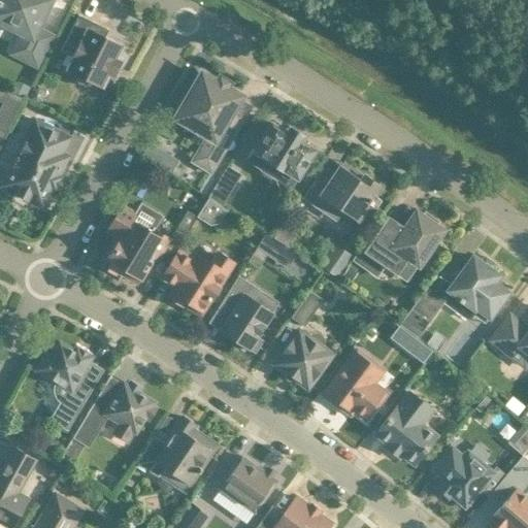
[(0,0),(0,20),(23,31),(17,42),(25,46),(20,57),(36,65),(52,35),(36,27),(50,0),(0,0)]
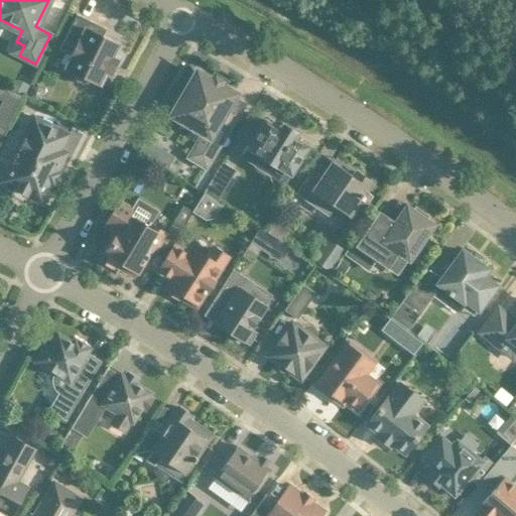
[(76,80),(83,84),(89,83),(93,81),(99,83),(105,71),(110,73),(117,58),(112,55),(118,43),(102,35),(106,28),(77,13),(59,48),(73,54),(67,67),(73,70),(73,75),(76,80)]
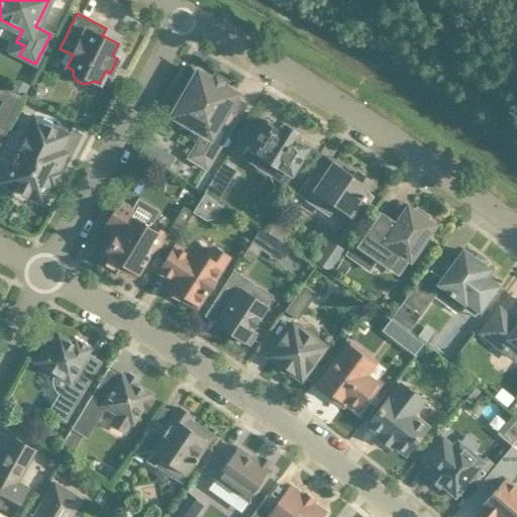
[(234,93),(211,80),(198,72),(183,97),(181,96),(170,114),(183,122),(184,120),(203,131),(188,157),(206,168),(244,104),(232,97),(234,93)]
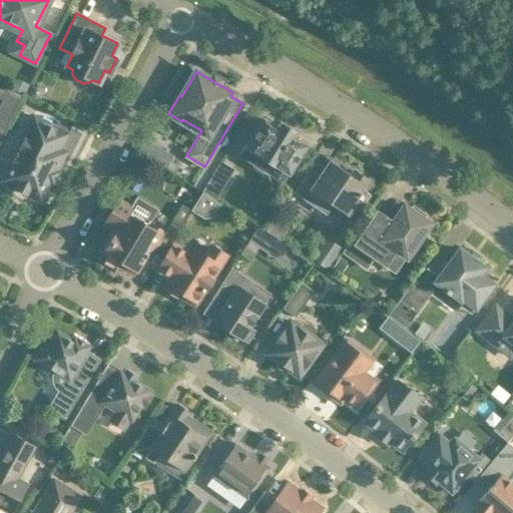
[(14,78),(9,88),(24,95),(29,85),(14,78)]
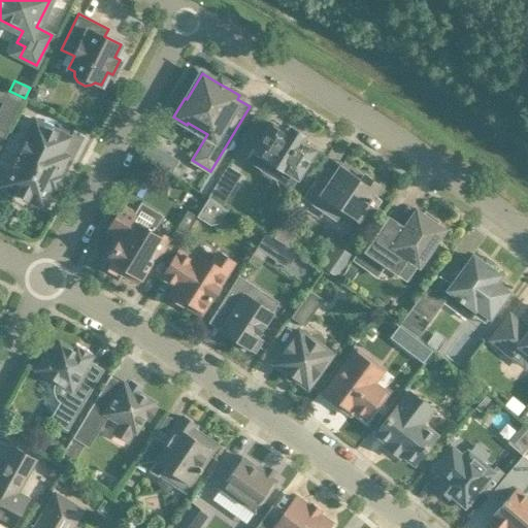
[(25,98),(9,91),(0,86),(0,97),(3,99),(0,104),(0,125),(8,130),(25,98)]
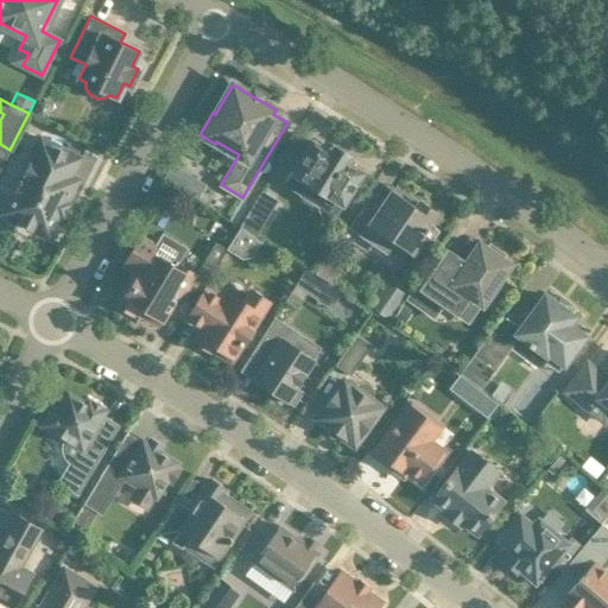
[(37,102),(33,108),(35,114),(40,118),(48,116),(51,111),(50,103),(44,100),(37,102)]
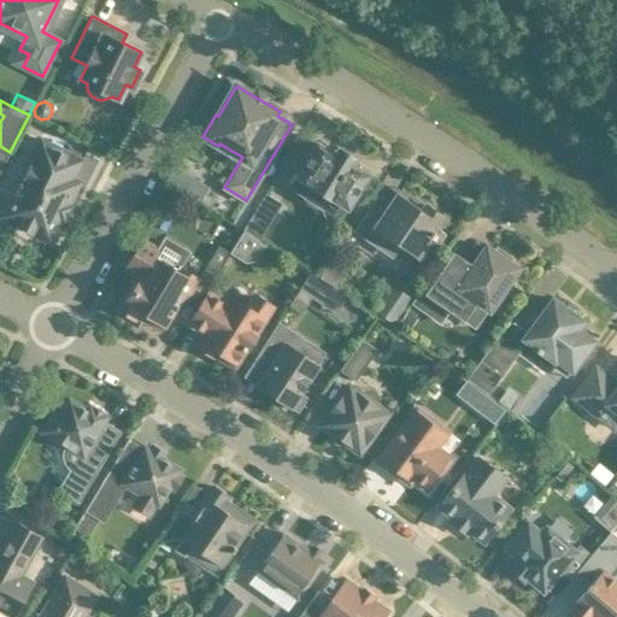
[(50,242),(60,221),(64,223),(74,205),(70,203),(81,182),(72,177),(82,159),(40,139),(0,217),(17,224),(15,228),(17,234),(27,239),(31,236),(34,234),(50,242)]
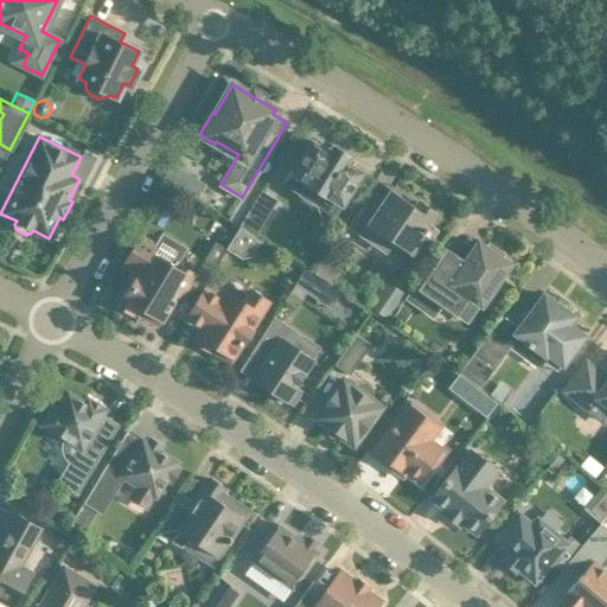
[(312,140),(299,160),(292,172),(308,183),(307,184),(324,193),(324,192),(342,203),(360,171),(344,160),(349,154),(332,145),(328,151),(312,140)]
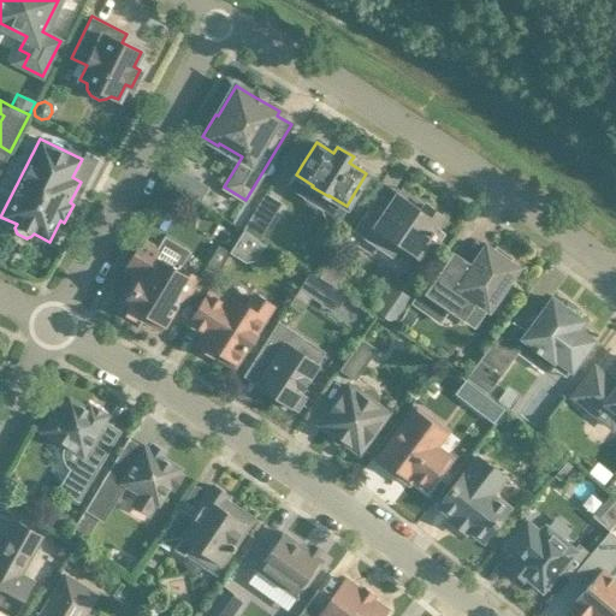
[(0,171),(3,166),(10,152),(0,146),(0,171)]
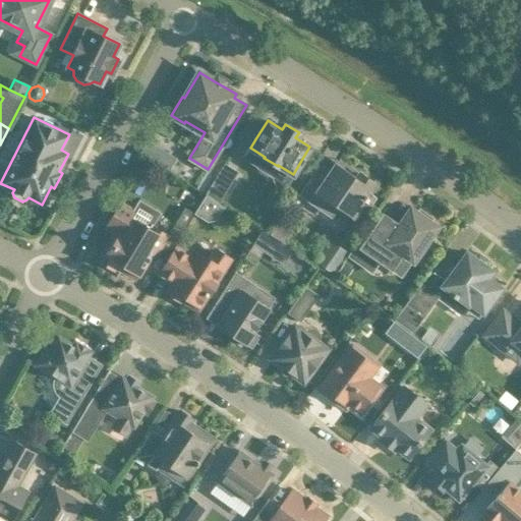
[(63,123),(60,129),(68,134),(71,127),(63,123)]
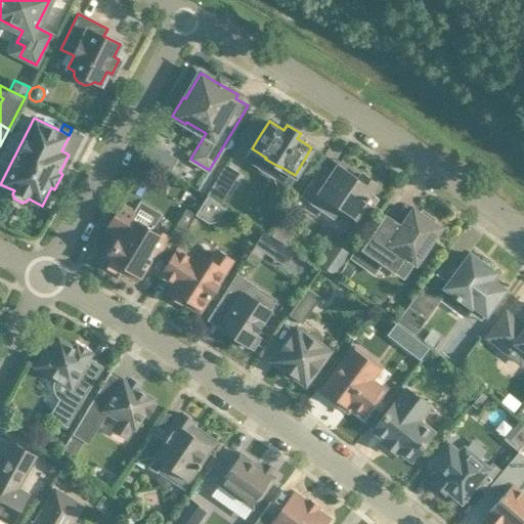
[(148,143),(142,154),(154,160),(159,148),(148,143)]
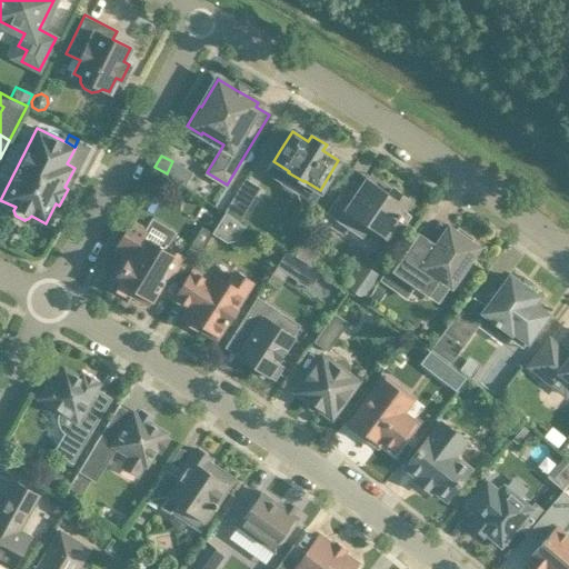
[(225,213),(238,221),(258,188),(243,178),(235,192),(223,211),(222,212),(225,213)]
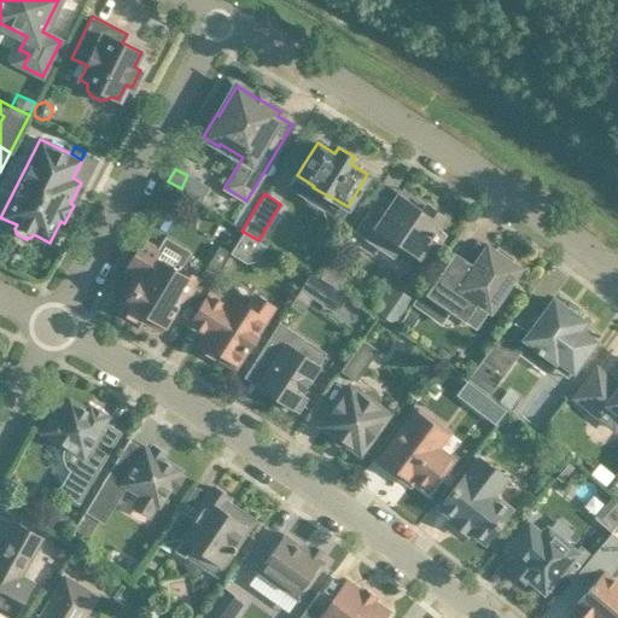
[(379,223),(366,214),(355,231),(382,249),(390,237),(418,256),(420,252),(425,255),(435,242),(430,238),(439,223),(438,222),(443,215),(426,204),(421,211),(397,194),(379,223)]
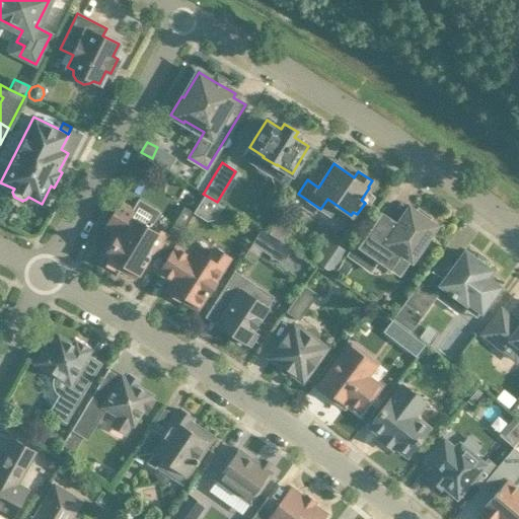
[(206,170),(196,188),(204,193),(214,175),(206,170)]
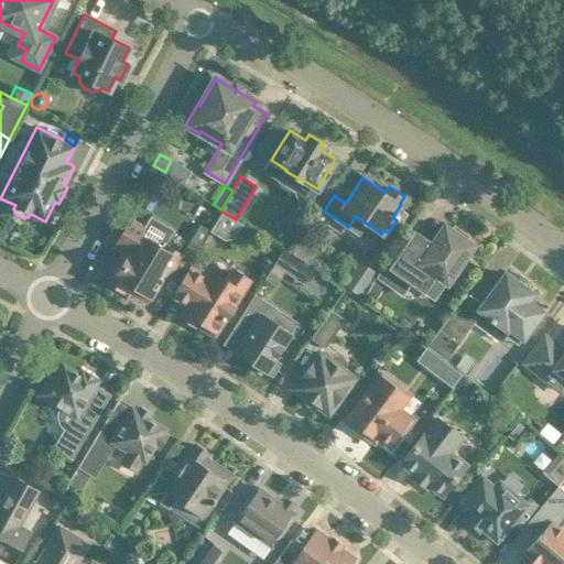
[(223,212),(210,231),(225,240),(234,238),(242,224),(236,219),(223,212)]
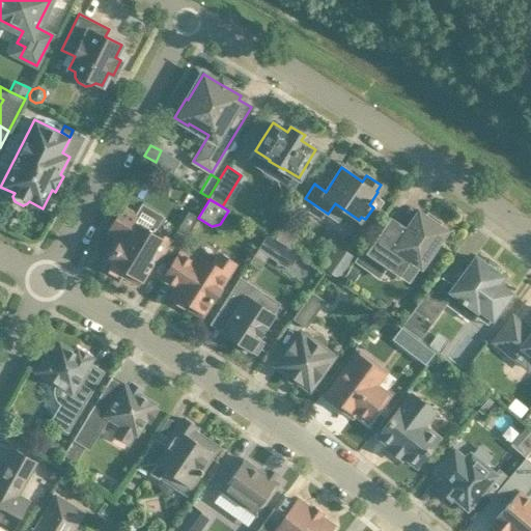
[(110,248),(100,264),(116,275),(118,272),(120,267),(141,279),(142,280),(158,254),(162,256),(171,240),(155,229),(152,233),(132,220),(135,214),(122,206),(108,231),(120,239),(115,248),(114,247),(112,249),(110,248)]
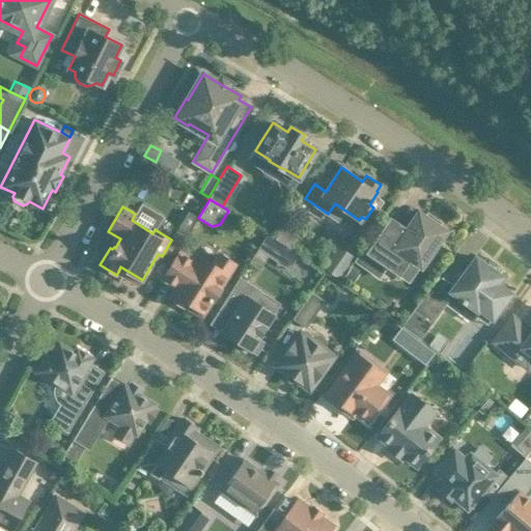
[(176,229),(173,234),(183,240),(186,234),(193,222),(197,216),(188,211),(184,217),(176,229)]
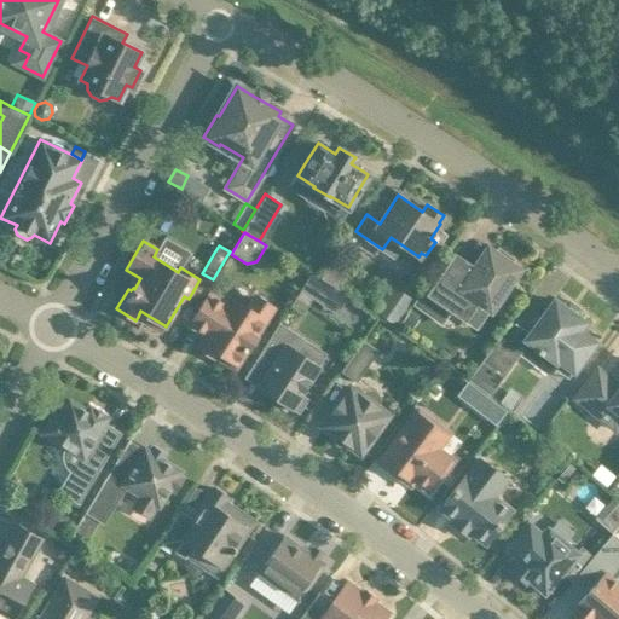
[(433,279),(416,304),(441,320),(450,307),(464,317),(475,300),(490,310),(496,302),(499,305),(508,293),(504,290),(519,268),(513,264),(516,258),(498,246),(495,250),(487,246),(479,259),(473,267),(456,256),(437,283),(433,279)]
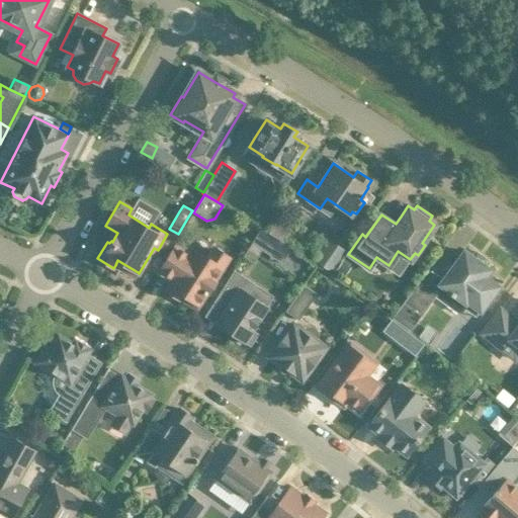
[(278,217),(268,232),(276,238),(281,241),(291,226),(278,217)]
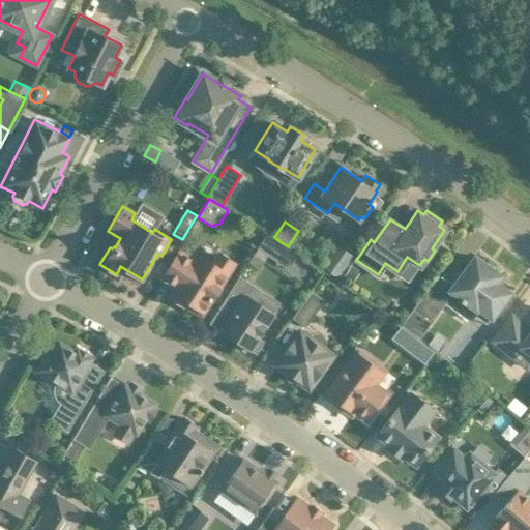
[(265,234),(248,260),(259,267),(267,255),(270,257),(280,243),(265,234)]
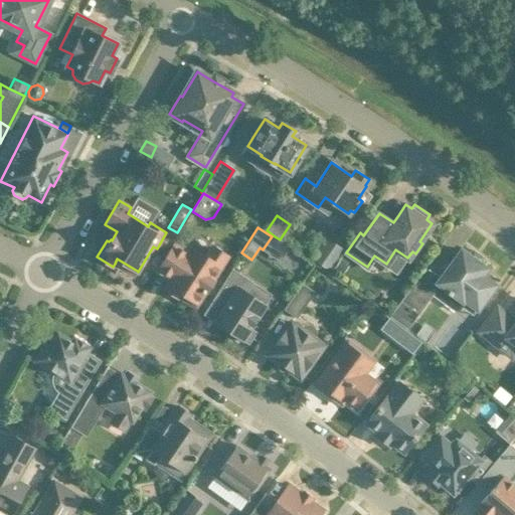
[(196,301),(197,302),(205,289),(206,290),(213,280),(212,279),(226,255),(212,246),(206,256),(192,247),(189,252),(175,243),(158,270),(171,279),(168,285),(169,285),(170,284),(179,290),(178,291),(179,291),(180,291),(196,301)]
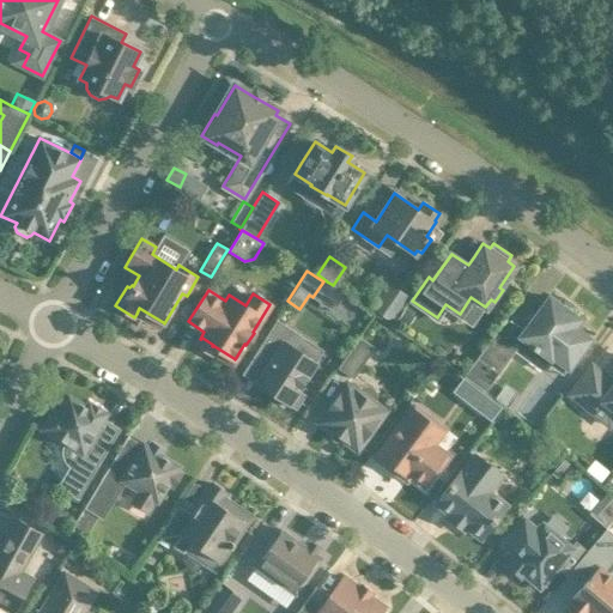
[(479,357),(466,376),(484,389),(498,370),(522,338),(533,345),(532,347),(535,351),(536,349),(551,358),(566,370),(589,338),(574,326),(580,319),(571,313),(557,302),(548,296),(542,303),(527,292),(479,357)]
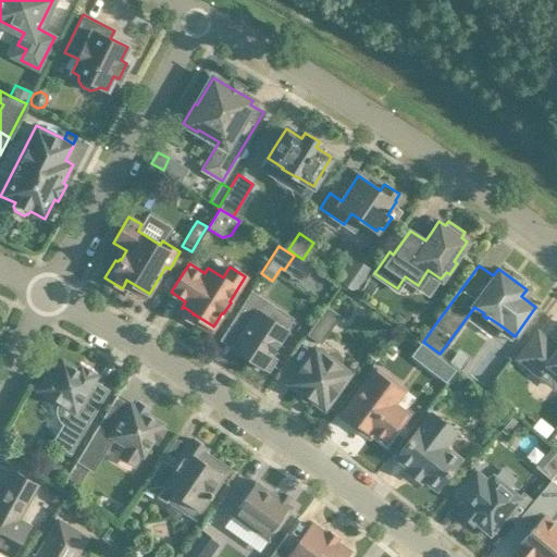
[(346,269),(337,281),(341,283),(356,293),(363,281),(346,269)]
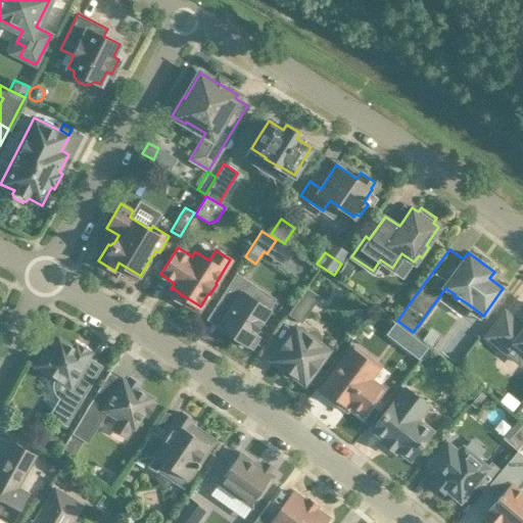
[(345,263),(338,272),(345,277),(352,267),(345,263)]
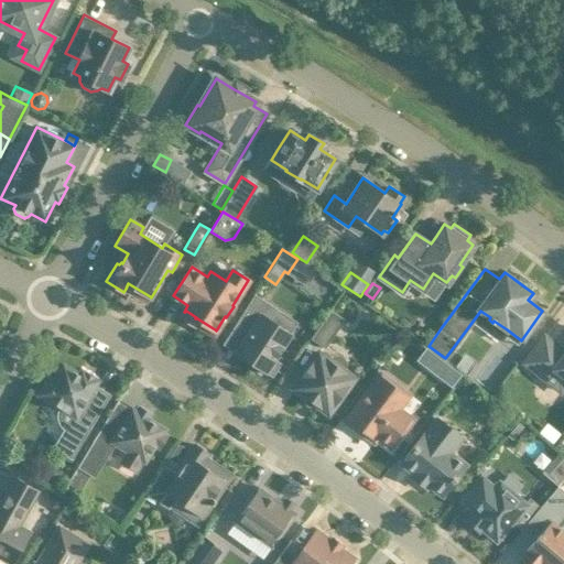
[(241,315),(229,334),(242,343),(240,346),(242,347),(243,353),(242,355),(242,356),(260,367),(259,368),(272,377),(281,362),(274,358),(285,342),(290,334),(270,321),(278,310),(255,294),(241,315)]
